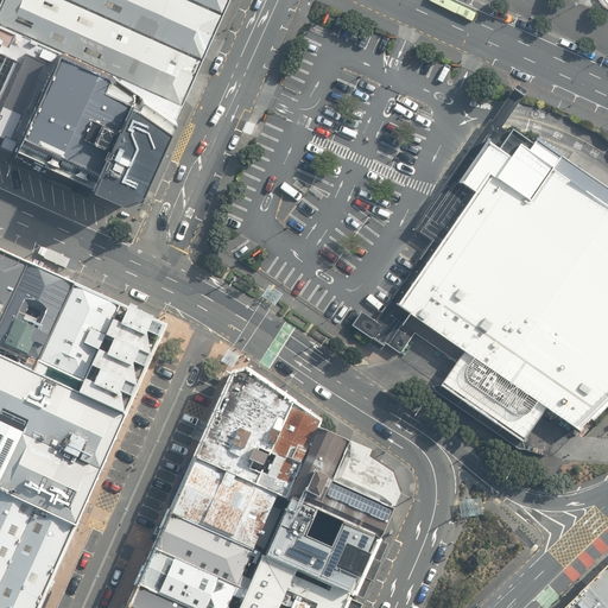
[(182,103),(228,0),(0,0),(0,23),(61,50),(141,86),(182,103)]
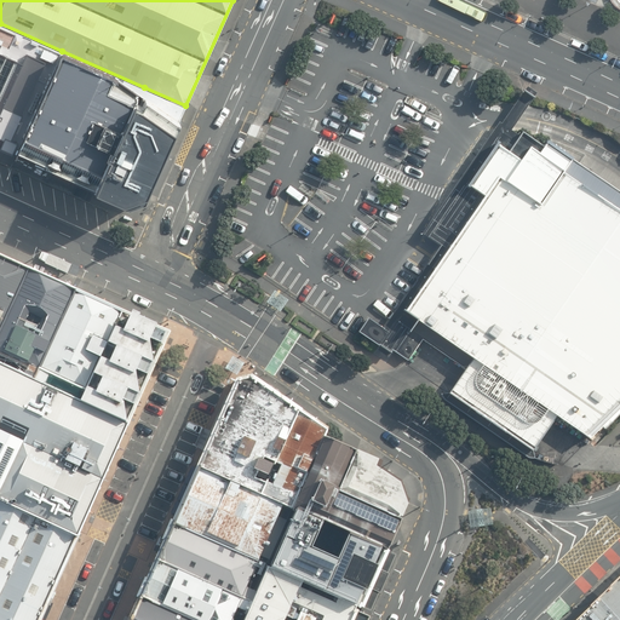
[(0,23),(0,144),(17,153),(62,51),(0,23)]
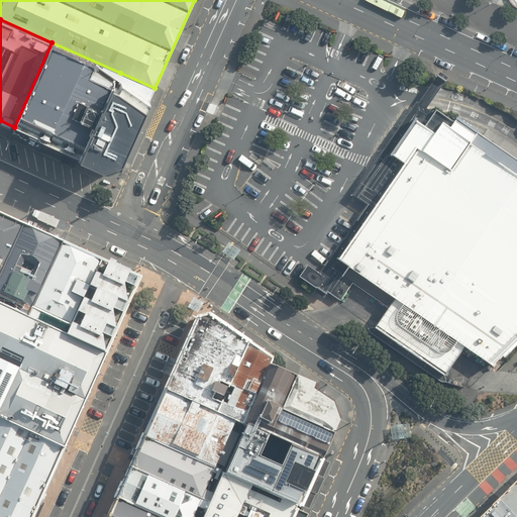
[(120,73),(52,42),(14,127),(81,157),(120,73)]
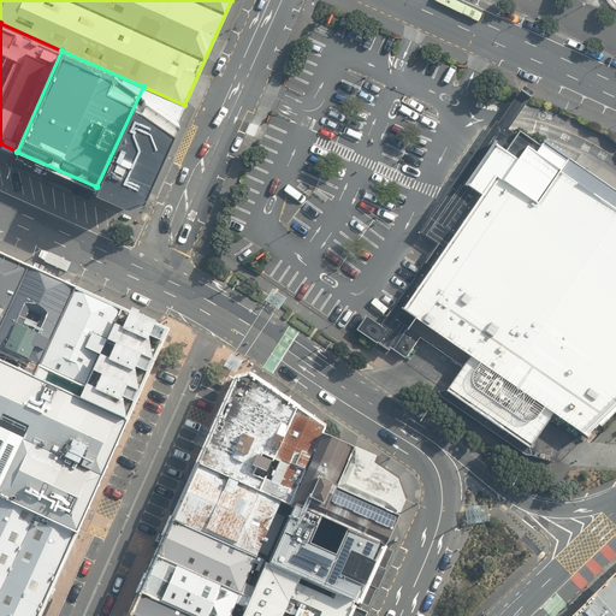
[(184,105),(143,87),(96,187),(131,203),(143,200),(184,105)]
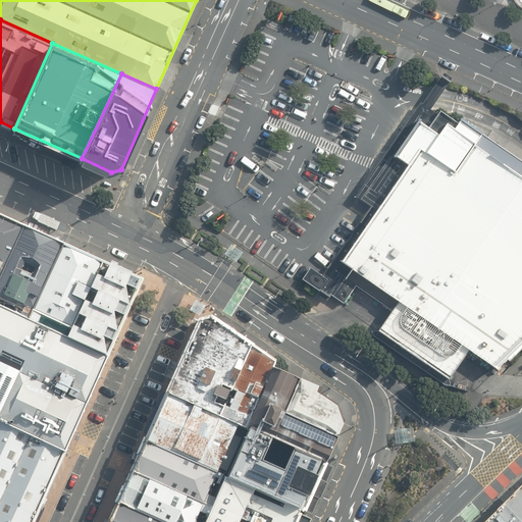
[(468,351),(497,369),(521,343),(521,161),(460,119),(457,123),(438,111),(436,114),(430,110),(451,82),(441,76),(421,104),(419,103),(356,197),(371,208),(322,276),(310,267),(302,279),(328,298),(330,295),(343,304),(356,286),(392,311),(385,319),(377,330),(450,378),(456,368),(468,351)]
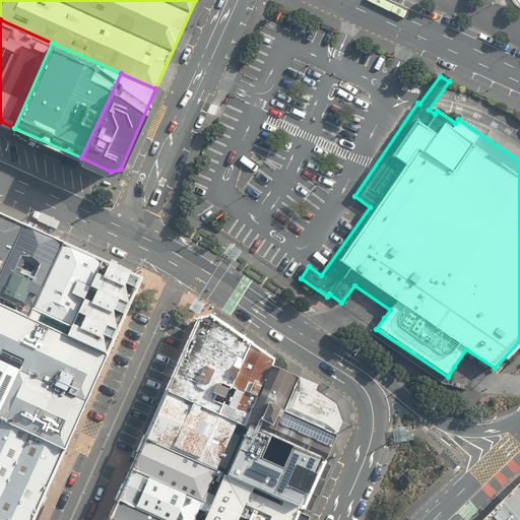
[(0,273),(21,228),(0,217),(0,273)]
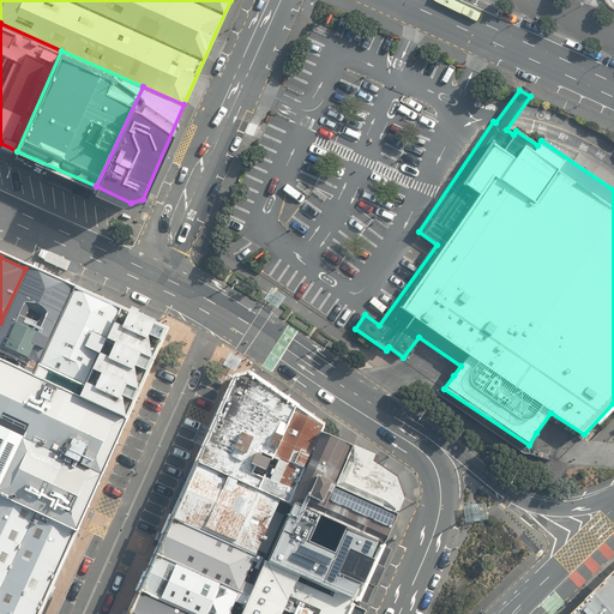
[(73,289),(25,269),(0,323),(0,357),(36,375),(73,289)]
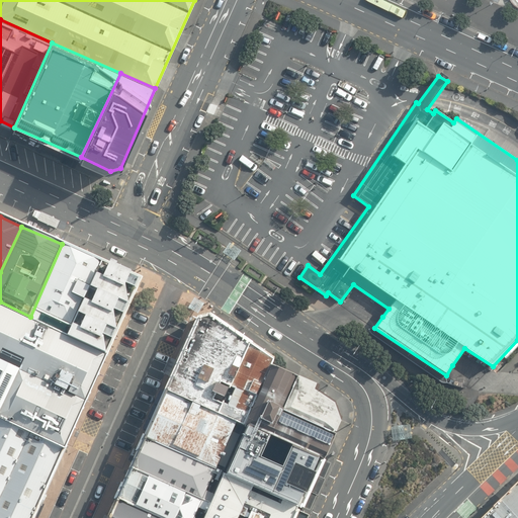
[(141,279),(62,244),(30,317),(109,351),(141,279)]
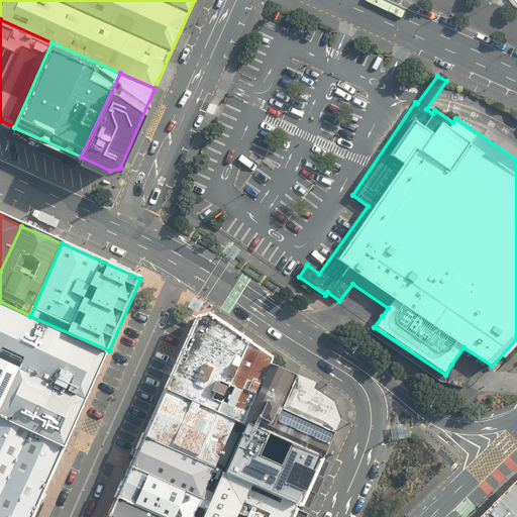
[(0,301),(0,417),(29,430),(64,446),(109,350),(30,316),(0,301)]
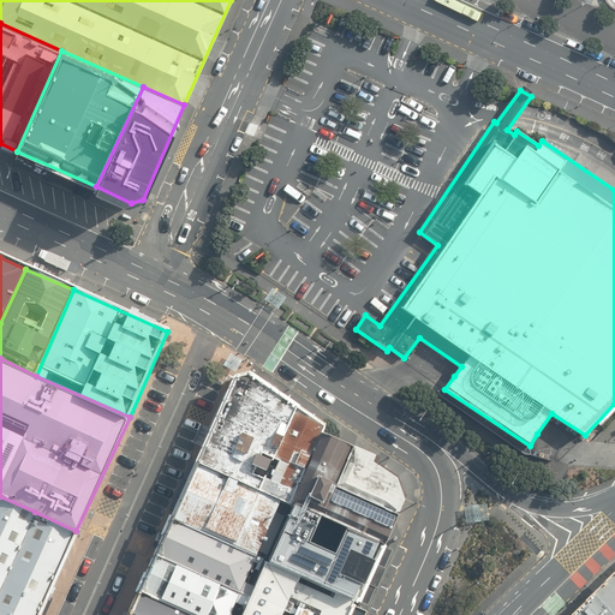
[(197,464),(260,493),(298,408),(251,372),(234,377),(197,464)]
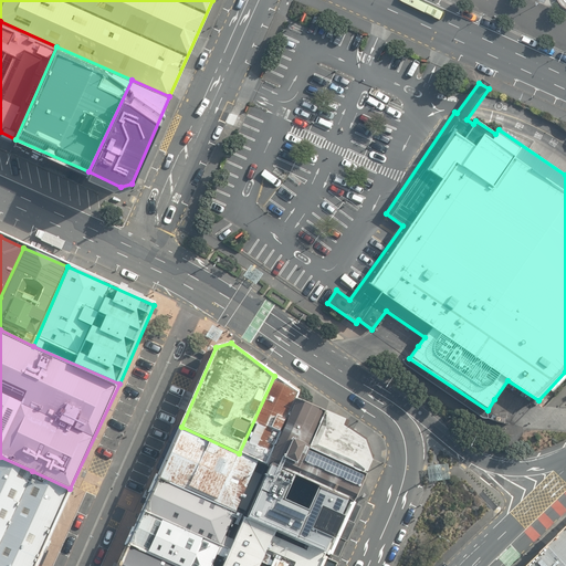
[(299,400),(301,394),(274,376),(239,453),(260,462),(269,467),(270,464),(299,400)]
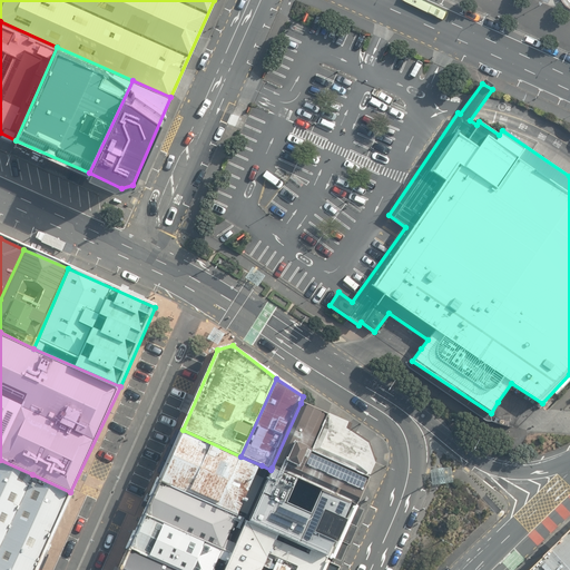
[(323,491),(359,507),(371,479),(313,452),(330,416),(301,403),(272,468),(274,469),(300,481),(323,491)]
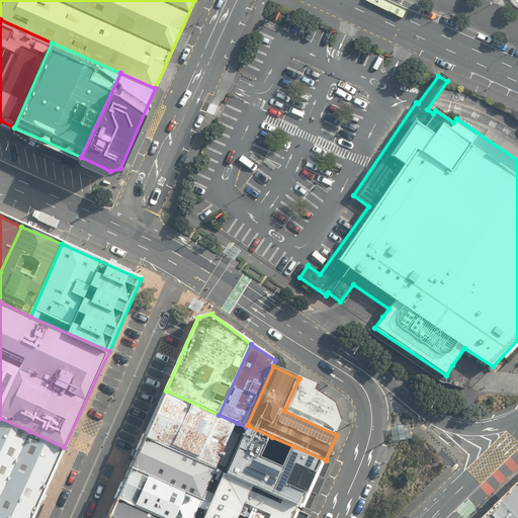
[(224,453),(238,423),(219,415),(166,391),(146,436),(147,436),(146,438),(217,469),(222,456),(226,457),(227,454),(224,453)]
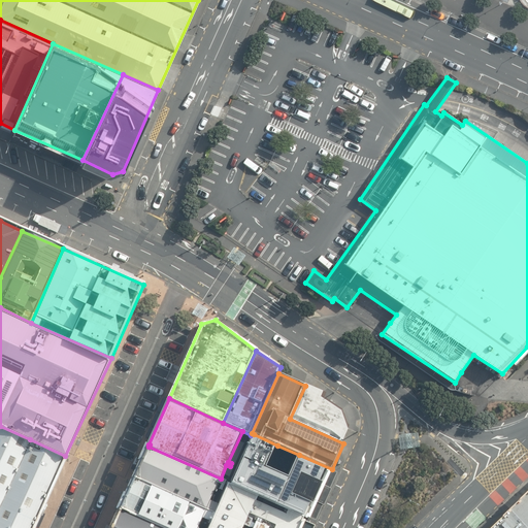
[(0,426),(0,503),(30,439),(0,426)]
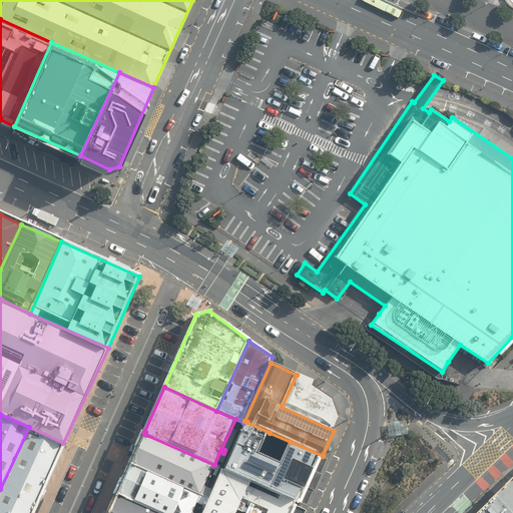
[(225,470),(299,503),(302,505),(324,456),(323,456),(291,442),(282,464),(260,454),(270,433),(246,422),(225,470)]
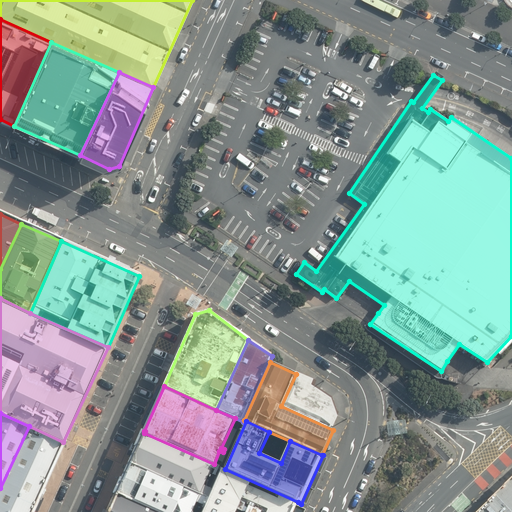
[(0,511),(30,511),(63,442),(29,426),(0,488),(0,511)]
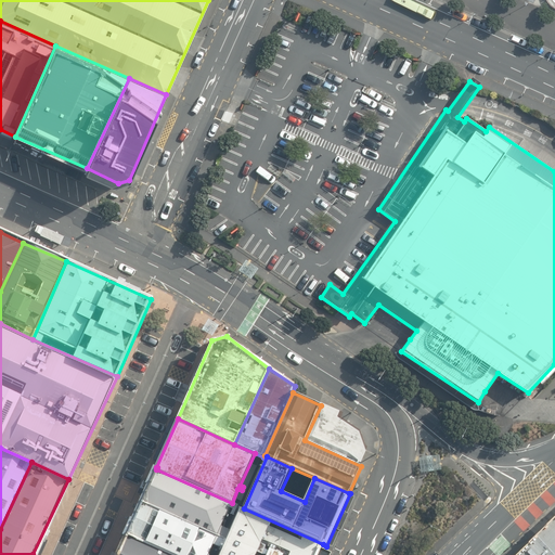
[(157,467),(156,467),(154,466),(146,483),(147,485),(140,501),(226,539),(230,530),(221,526),(232,503),(156,469),(157,467)]
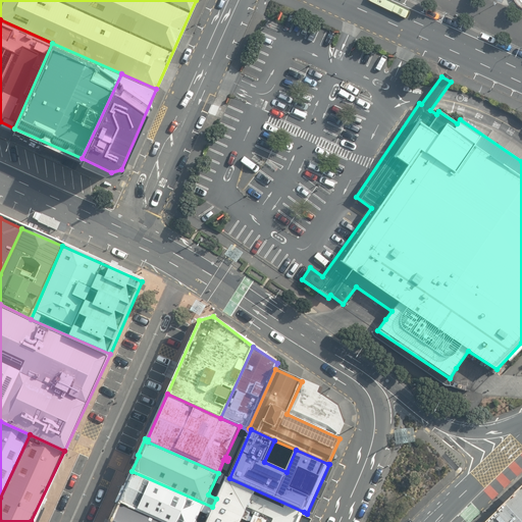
[(212,507),(132,471),(125,487),(123,486),(116,504),(117,504),(118,505),(119,503),(163,521),(196,521),(201,512),(208,516),(212,507)]
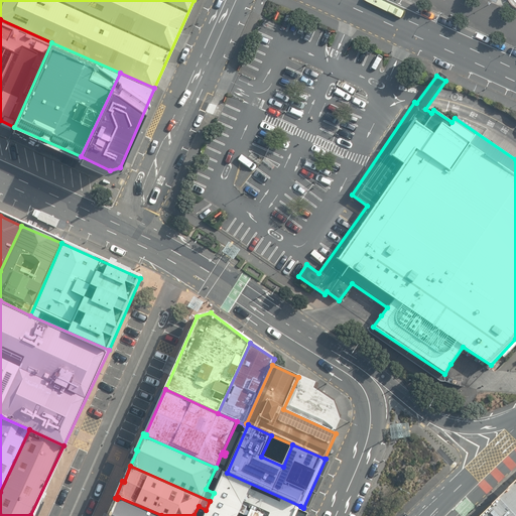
[(296,515),(300,506),(227,473),(224,471),(205,515),(296,515)]
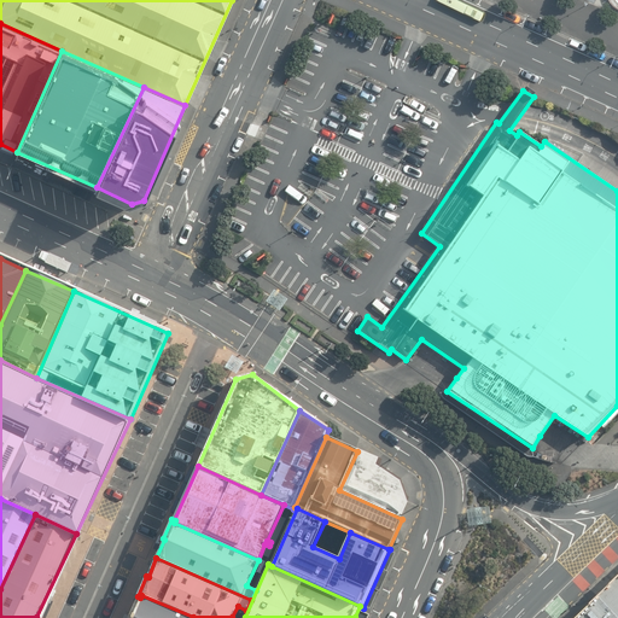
[(617,617),(617,581),(579,617),(617,617)]
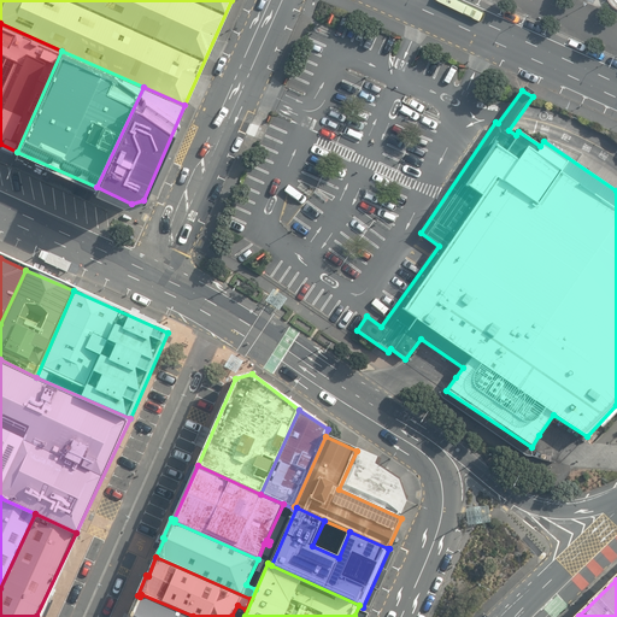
[(193,616),(141,594),(140,597),(139,595),(128,616),(193,616)]
